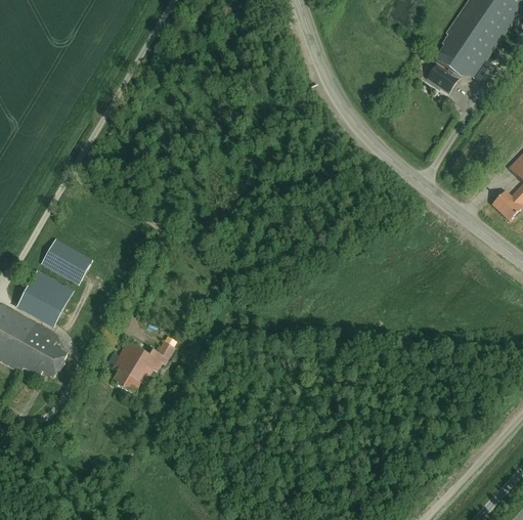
[(474,77),(522,3),(522,0),(468,0),(447,31),(448,32),(443,41),(444,42),(436,55),(436,59),(431,66),(433,68),(426,77),(448,92),(461,75),(471,75),(474,77)]
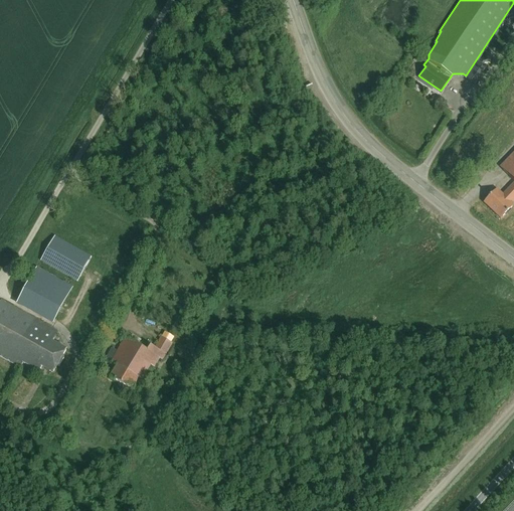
[(475,81),(486,65),(479,60),(468,77),(475,81)]
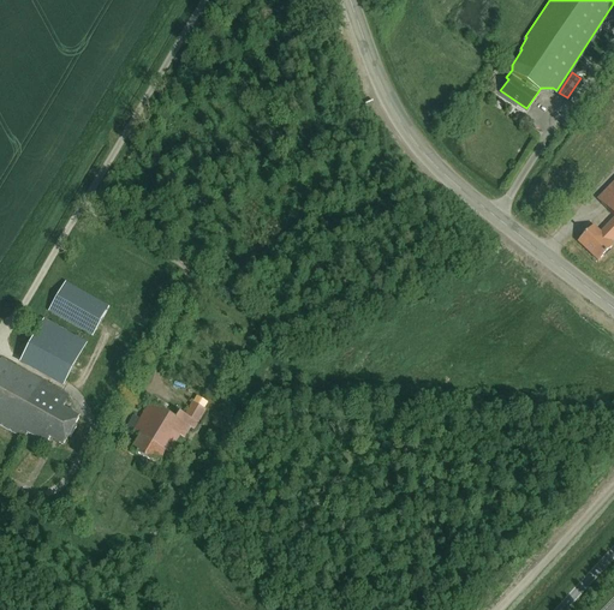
[(613,237),(613,180),(597,197),(613,214),(613,215),(600,229),(592,222),(577,239),(597,258),(613,241),(612,240),(613,237)]
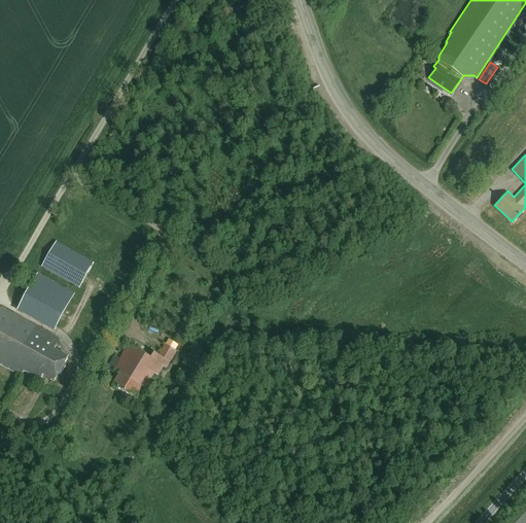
[(78,284),(93,259),(55,238),(40,264),(78,284)]
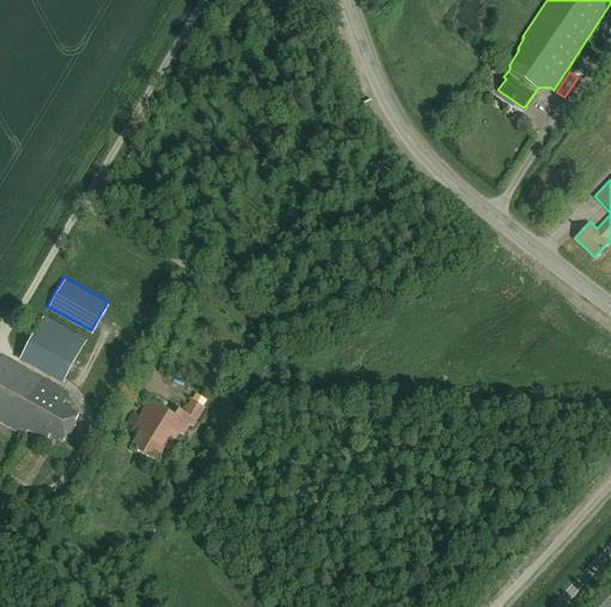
[(85,338),(43,314),(19,356),(62,380),(85,338)]
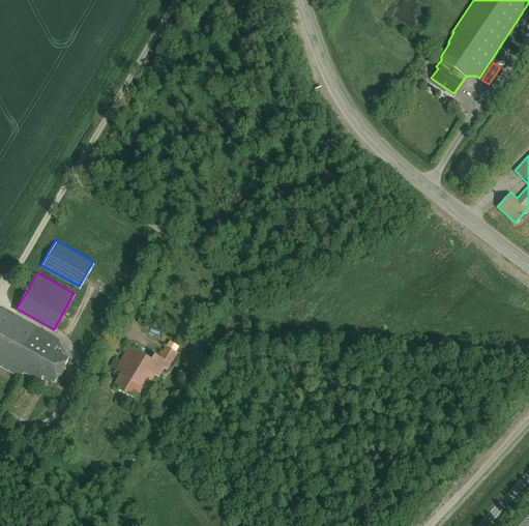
[(63,363),(66,357),(53,350),(59,339),(0,307),(0,363),(21,375),(23,371),(39,380),(42,375),(54,381),(58,374),(59,375),(65,364),(63,363)]
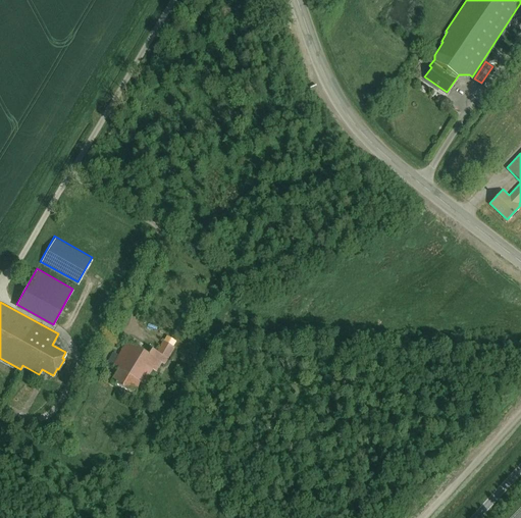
[(175,325),(172,330),(178,334),(183,328),(175,325)]
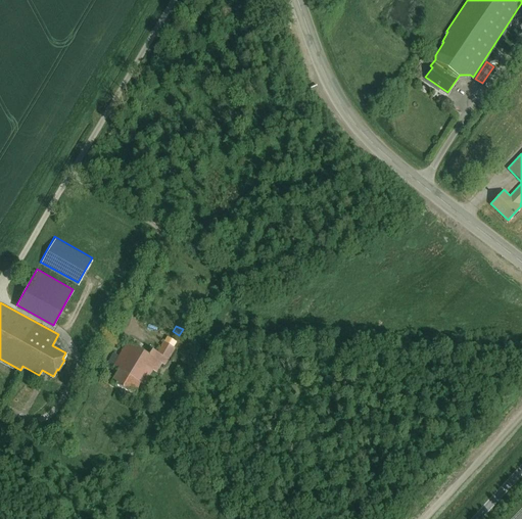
[(163,364),(174,347),(163,341),(157,351),(152,348),(150,351),(128,338),(111,366),(119,370),(111,381),(133,393),(139,382),(143,384),(152,369),(156,371),(161,363),(163,364)]
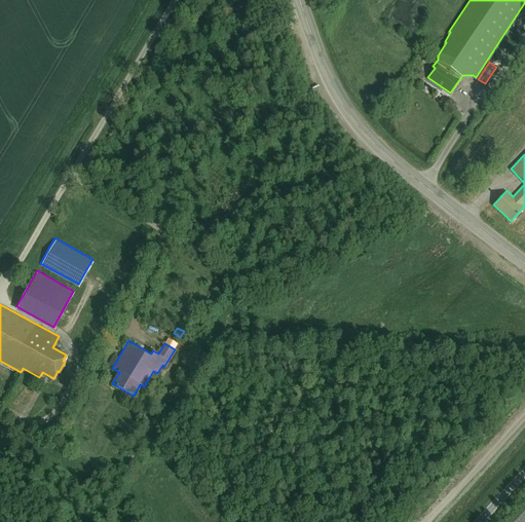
All buildings are outlined.
